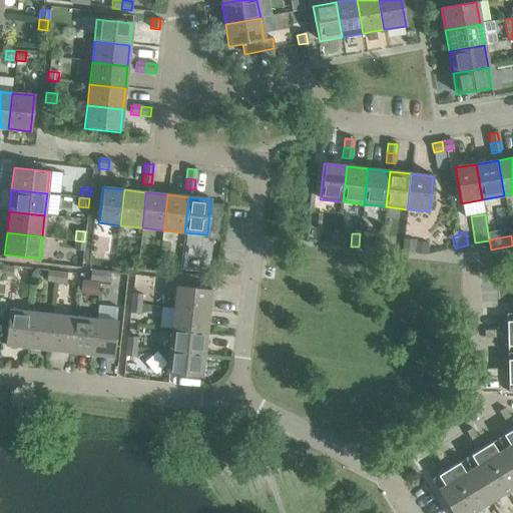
[(84,241),(75,240),(74,249),(83,250),(84,241)]
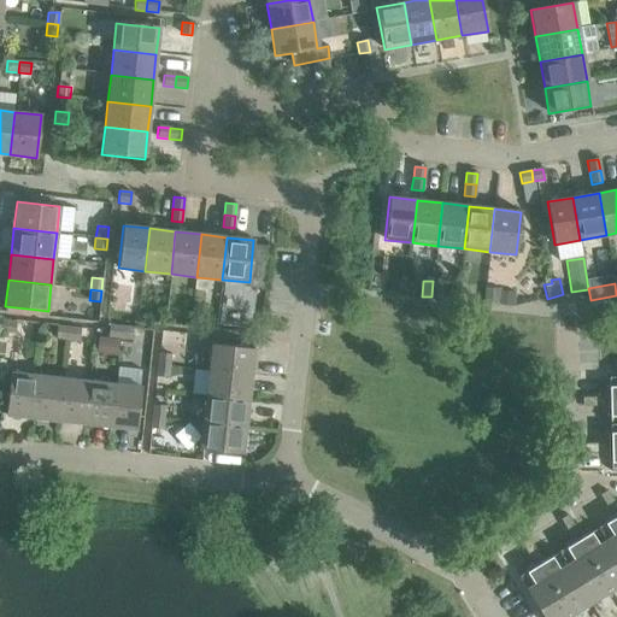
[(486,289),(485,304),(499,305),(500,291),(486,289)]
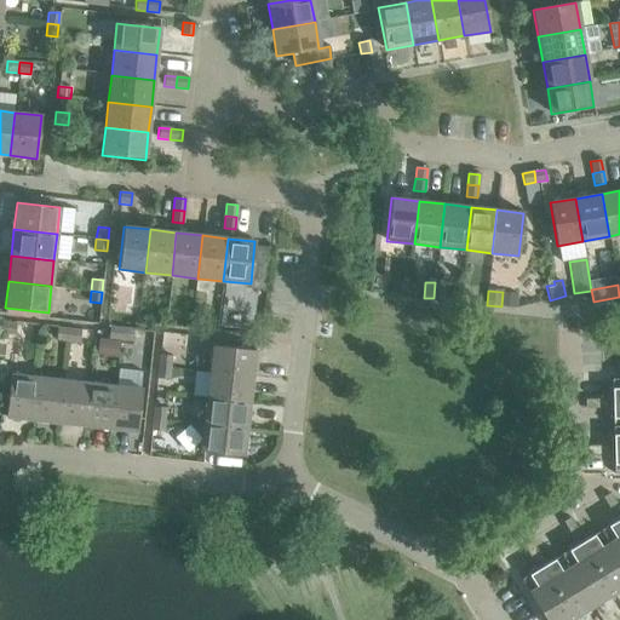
[(4,322),(3,333),(15,334),(16,323),(4,322)]
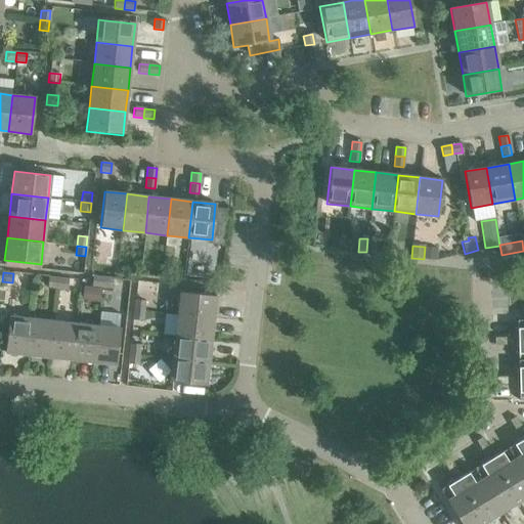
[(91,286),(101,287),(102,277),(92,276),(91,286)]
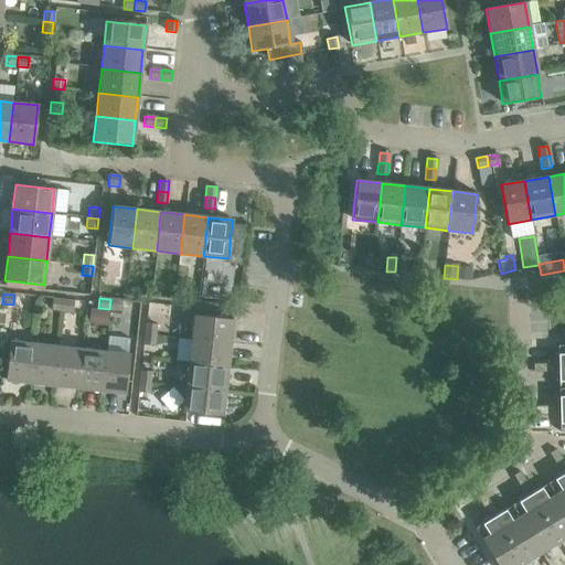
[(51,309),(61,310),(63,300),(52,299),(51,309)]
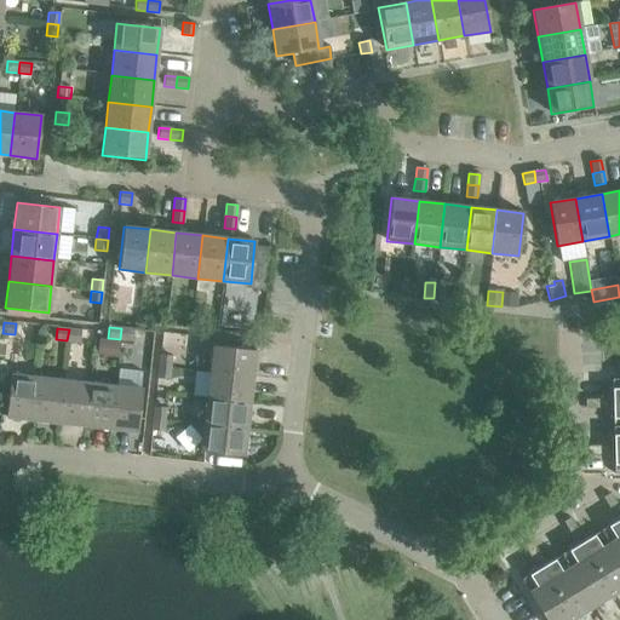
[(121,328),(120,339),(132,340),(133,329),(121,328)]
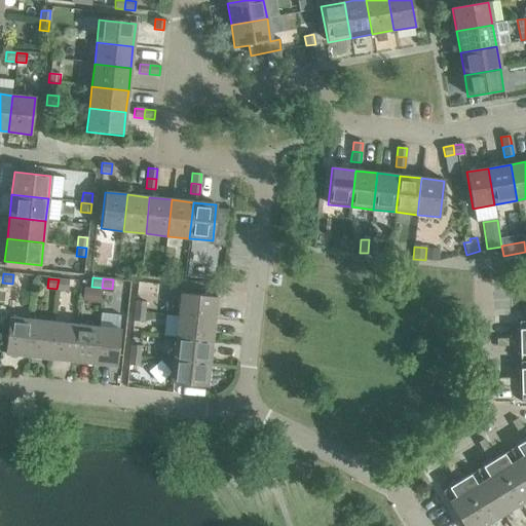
[(59,279),(57,289),(67,290),(68,280),(59,279)]
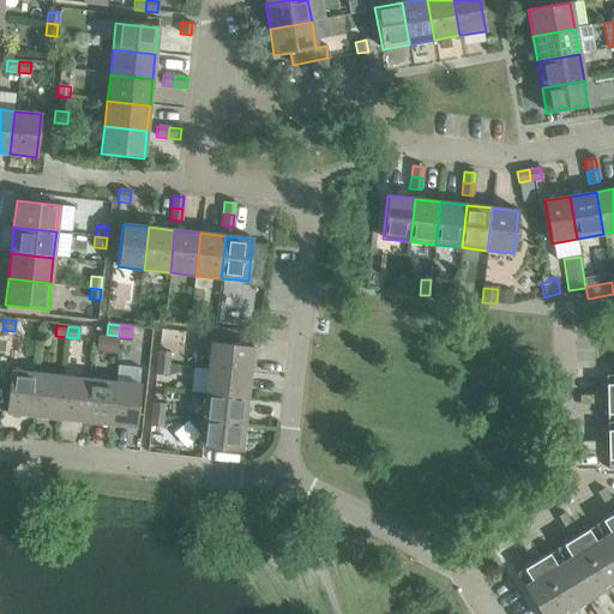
[(104,337),(102,353),(116,354),(118,338),(104,337)]
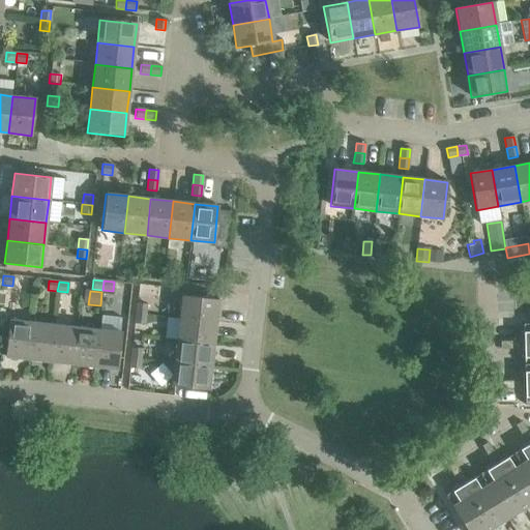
[(181,295),(179,319),(215,322),(217,299),(181,295)]
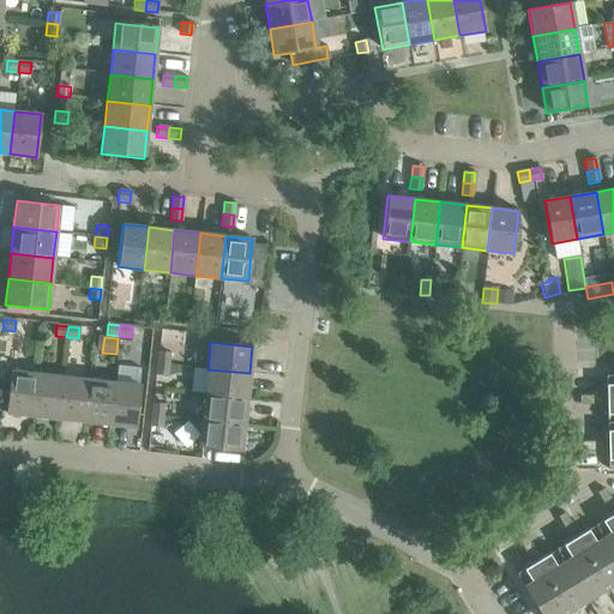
[(158,351),(157,363),(168,365),(169,353),(158,351)]
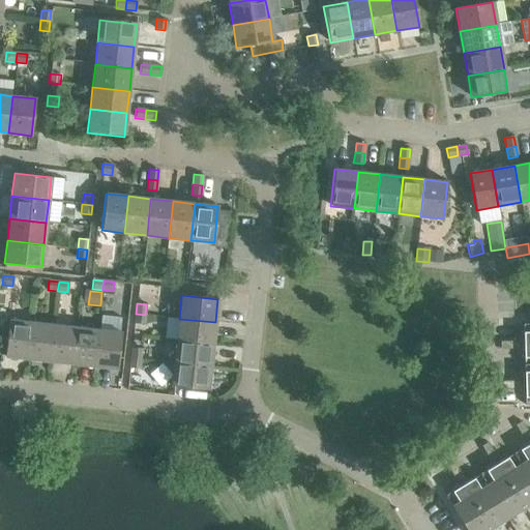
[(145,315),(136,314),(135,324),(144,325),(145,315)]
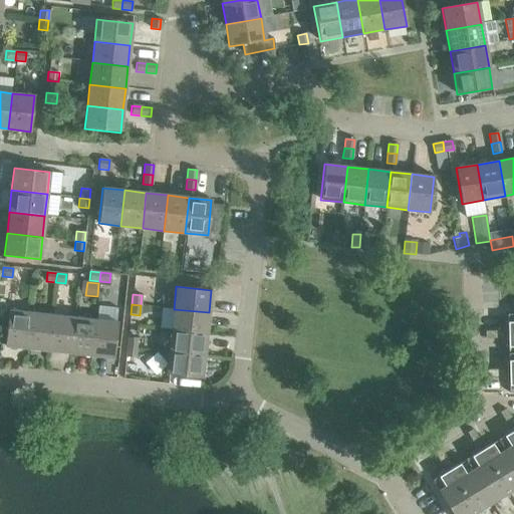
[(174,309),(171,330),(207,334),(209,312),(174,309)]
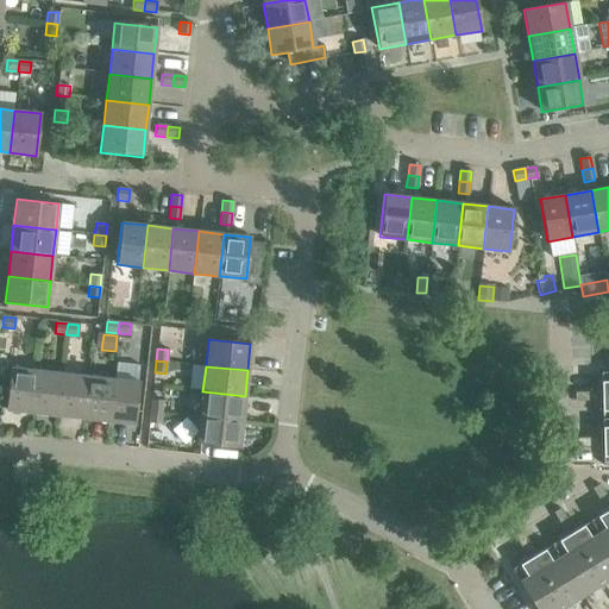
[(5,409),(31,413),(36,370),(10,368),(5,409)]
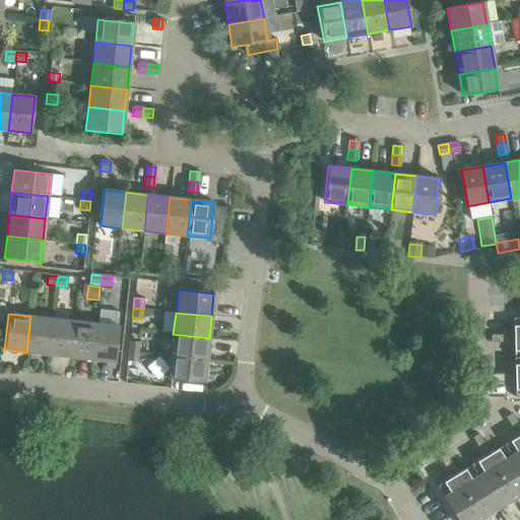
[(26,352),(49,354),(53,319),(30,316),(26,352)]
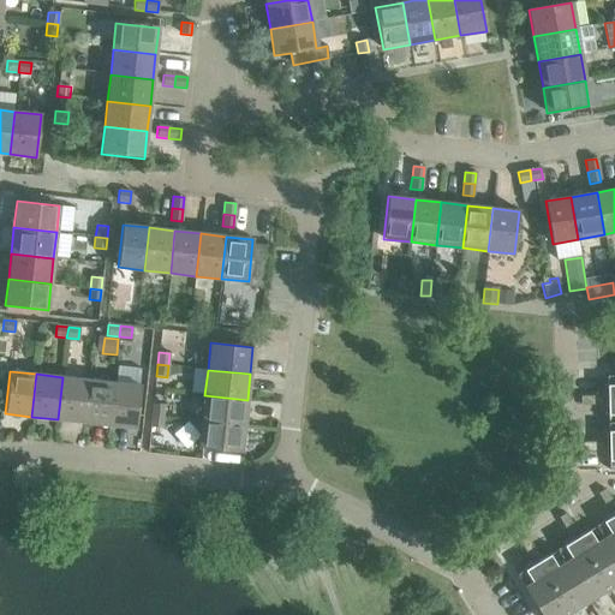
[(58,419),(83,423),(88,380),(63,377),(58,419)]
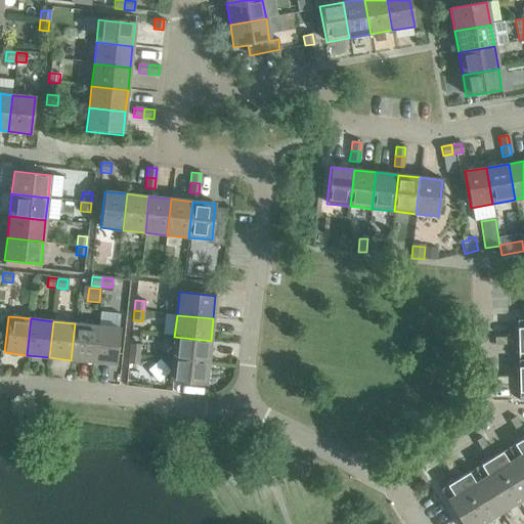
[(71,360),(93,362),(97,326),(75,323),(71,360)]
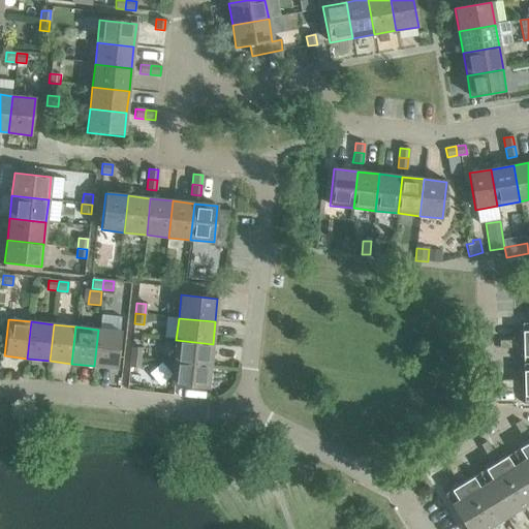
[(98,330),(94,366),(117,369),(121,332),(98,330)]
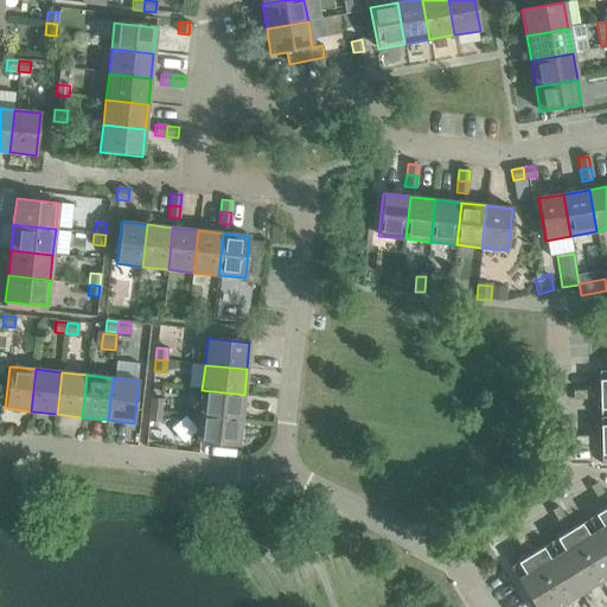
[(202,390),(199,416),(241,420),(244,395),(202,390)]
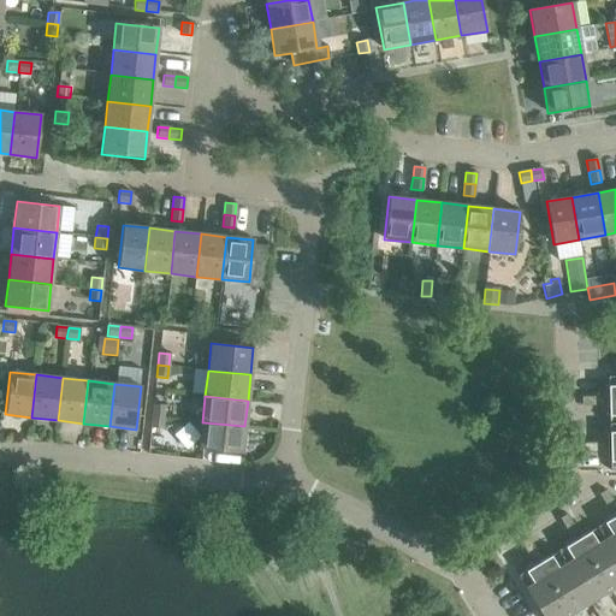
[(153,404),(152,416),(163,418),(164,406),(153,404)]
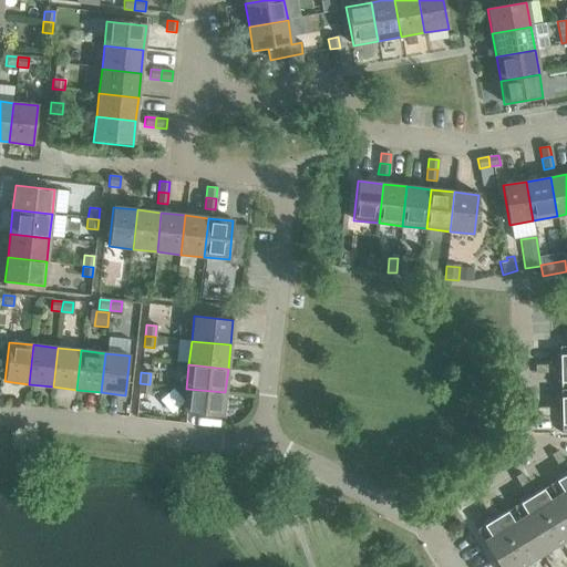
[(150,384),(140,383),(138,394),(148,395),(150,384)]
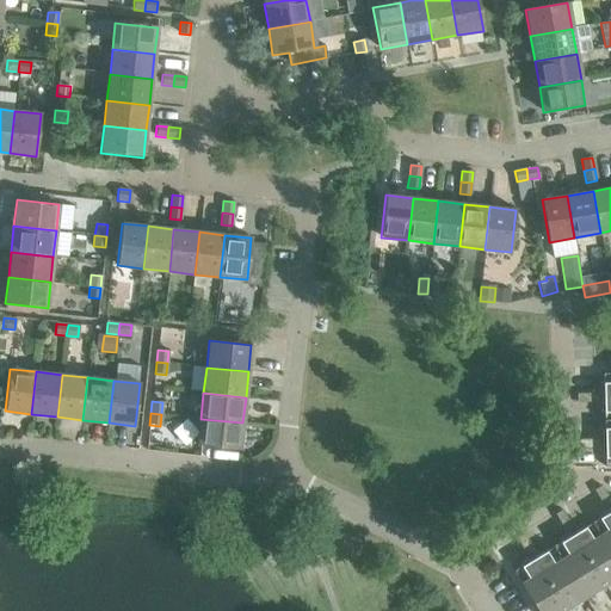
[(242,423),(201,419),(197,445),(240,450),(242,423)]
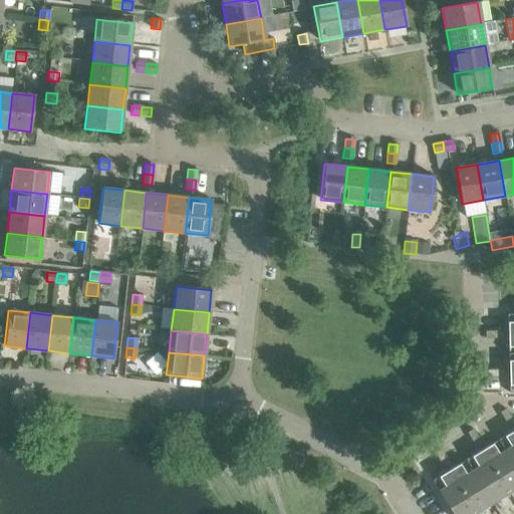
[(500,413),(504,420),(510,417),(505,409),(500,413)]
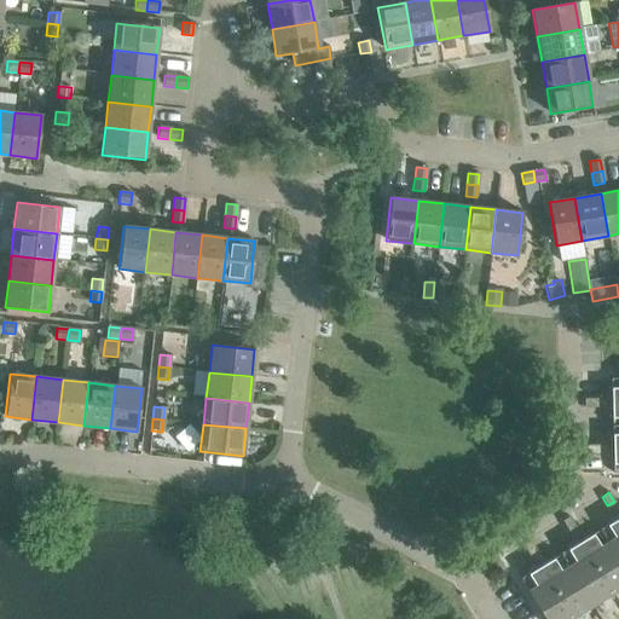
[(618,509),(614,502),(607,505),(613,515),(618,510),(618,509)]
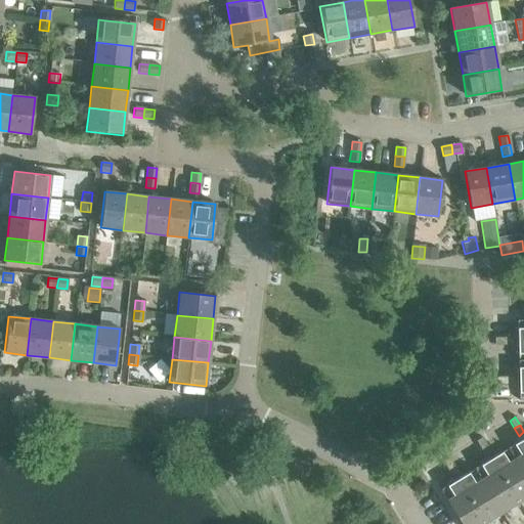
[(523,437),(508,448),(523,475),(523,437)]
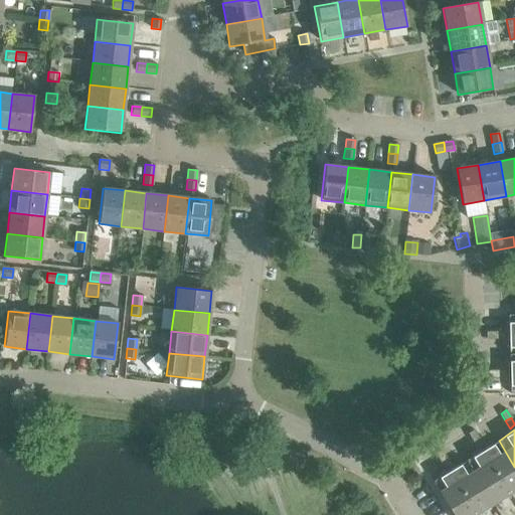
[(468,434),(472,441),(478,438),(474,431),(468,434)]
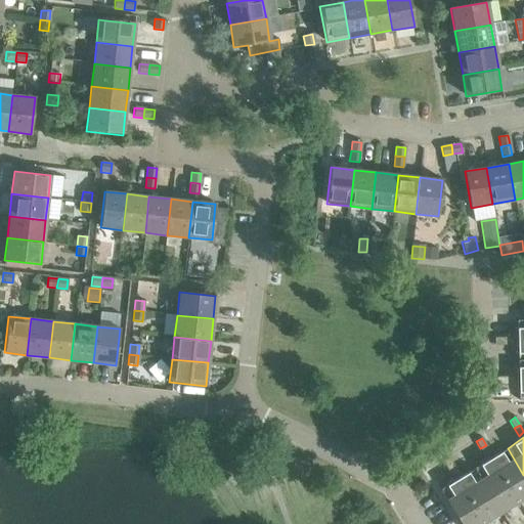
[(486,445),(480,448),(485,456),(491,452),(486,445)]
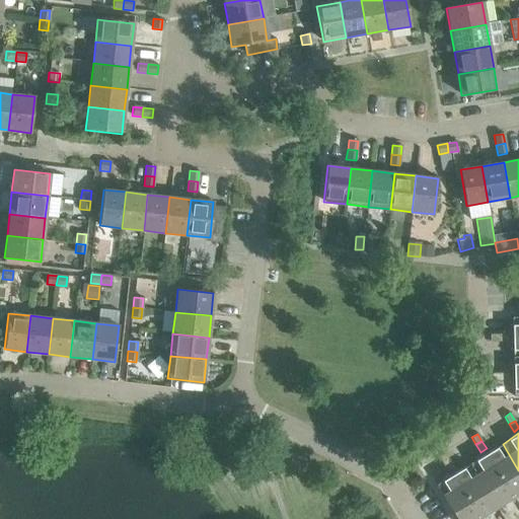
[(518,470),(503,444),(486,454),(512,498),(518,493),(518,470)]
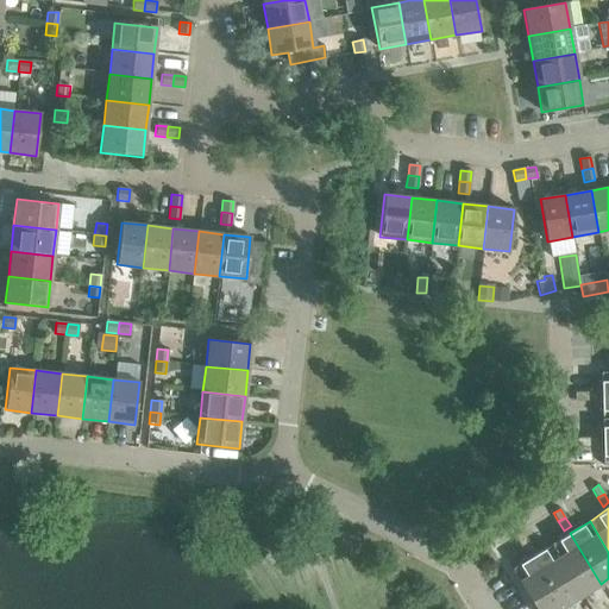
[(514,537),(520,546),(526,541),(521,533),(514,537)]
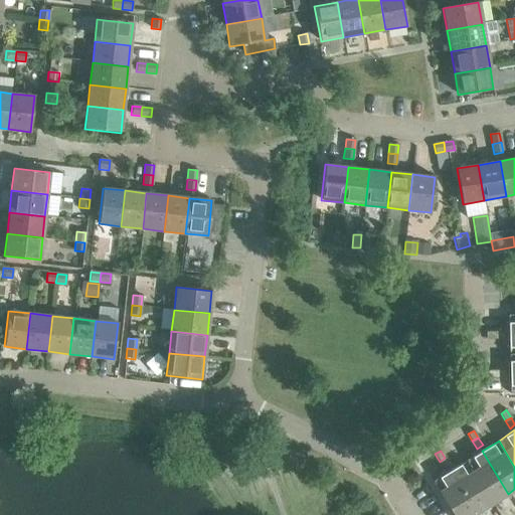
[(482,451),(466,461),(492,504),(508,494),(482,451)]
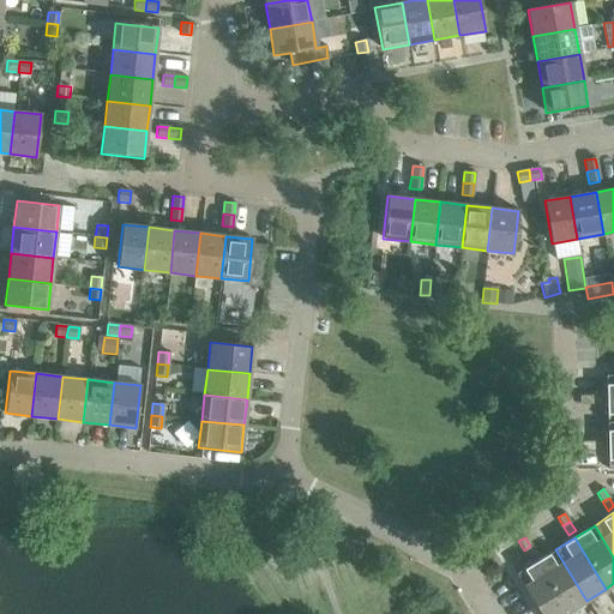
[(530,546),(524,551),(529,559),(536,554),(530,546)]
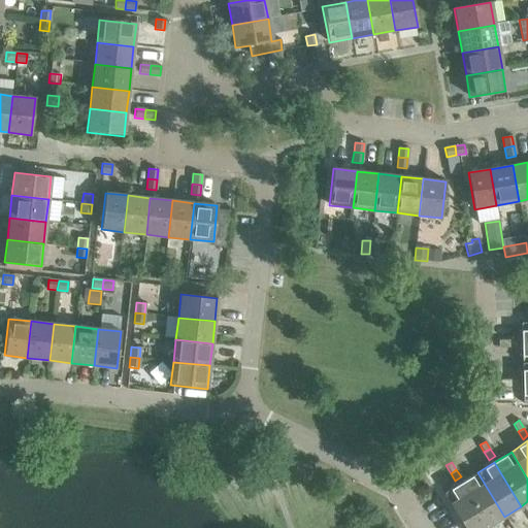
[(477,472),(461,483),(488,527),(504,517),(477,472)]
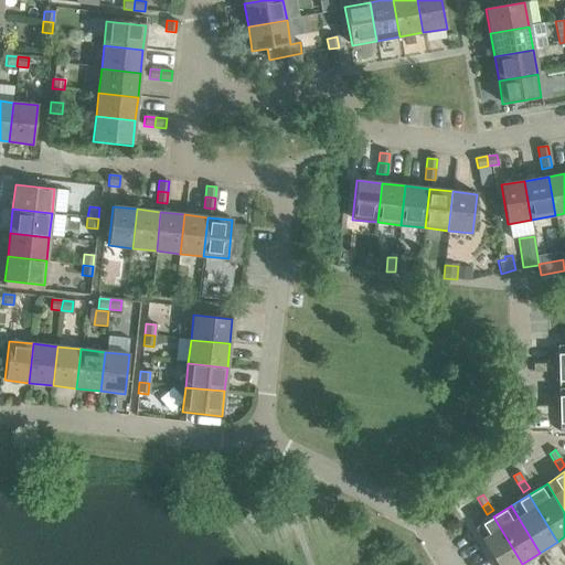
[(519,564),(522,564),(493,516),(473,529),(496,564),(519,564)]
